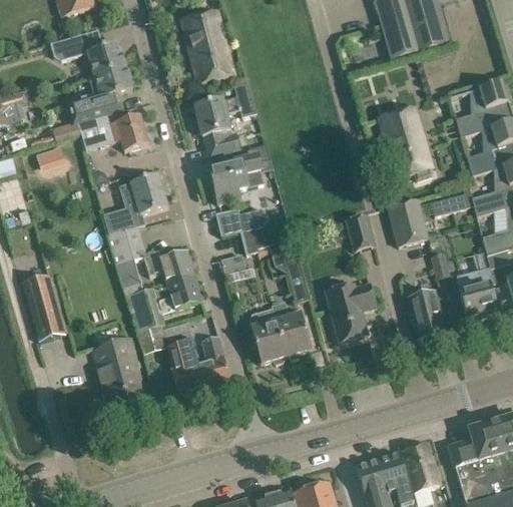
[(58,0),(62,15),(75,11),(95,6),(93,0),(58,0)]
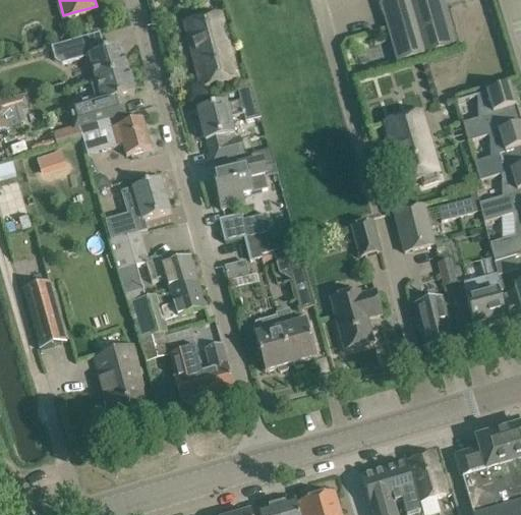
[(425,49),(411,0),(380,0),(397,58),(425,49)]
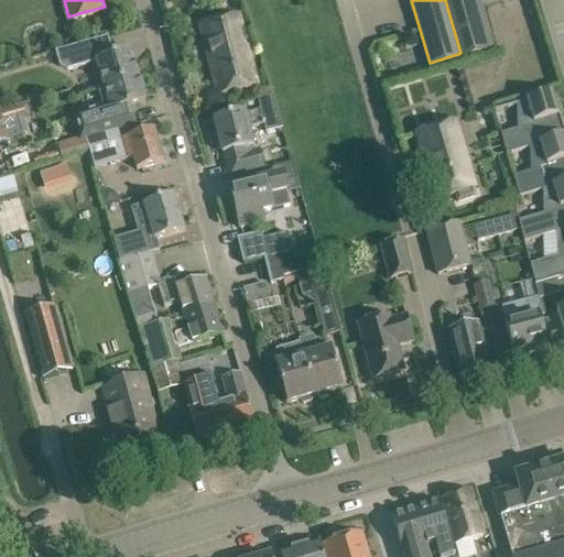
[(445,0),(461,53),(492,44),(491,43),(487,44),(475,0),(445,0)]
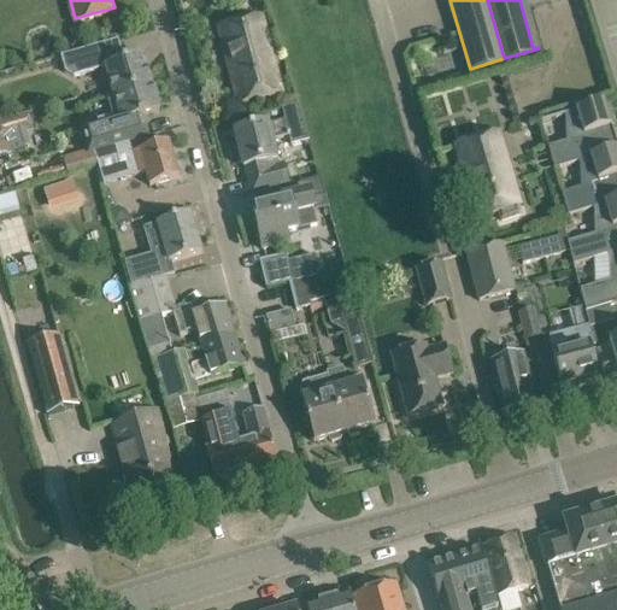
[(238,99),(260,92),(281,87),(260,11),(240,16),(217,22),(238,99)]
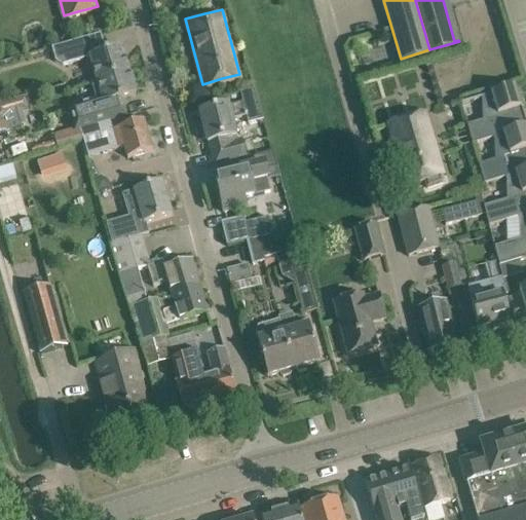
[(89,53),(97,76),(127,66),(120,42),(105,47),(100,30),(51,44),(55,58),(63,61),(89,53)]
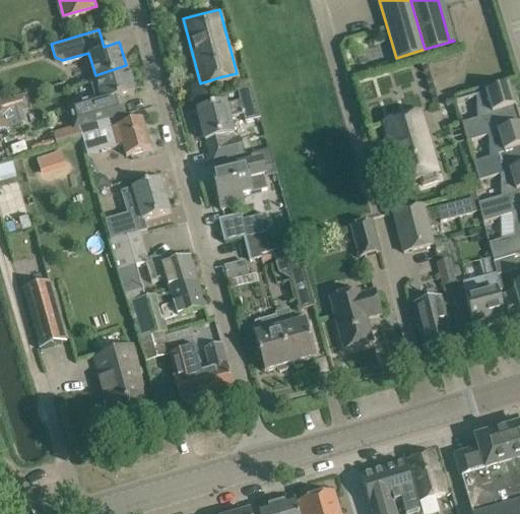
[(66,102),(72,124),(78,122),(78,124),(108,116),(125,111),(121,93),(134,89),(126,65),(95,75),(90,76),(95,93),(66,102)]
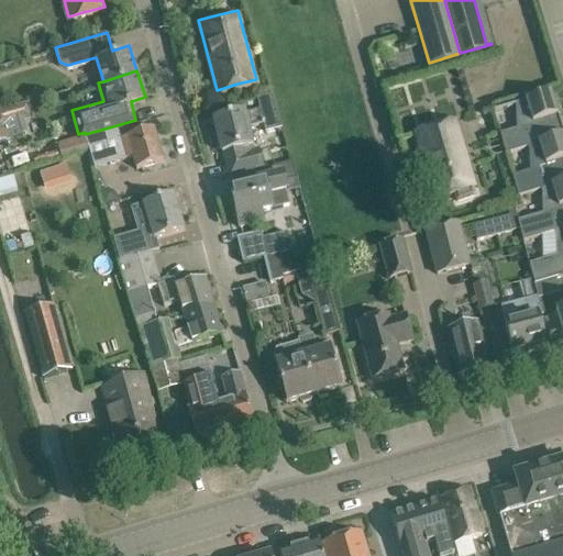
[(505,148),(527,142),(554,134),(549,113),(556,110),(550,90),(551,90),(550,87),(549,87),(549,88),(514,99),(515,104),(516,124),(499,129),(505,148)]
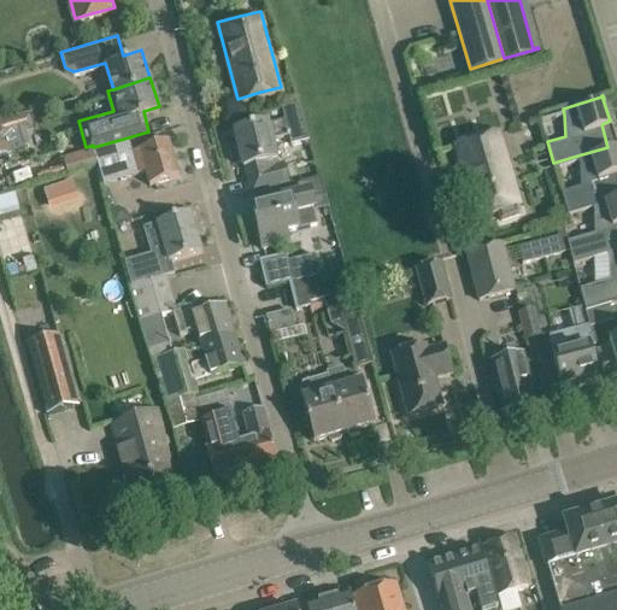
[(257,121),(234,127),(242,162),(244,162),(246,169),(251,168),(256,188),(278,182),(287,181),(288,180),(283,159),(277,160),(271,136),(289,132),(292,139),(307,135),(298,99),(281,104),(285,115),(268,119),(266,118),(257,121)]
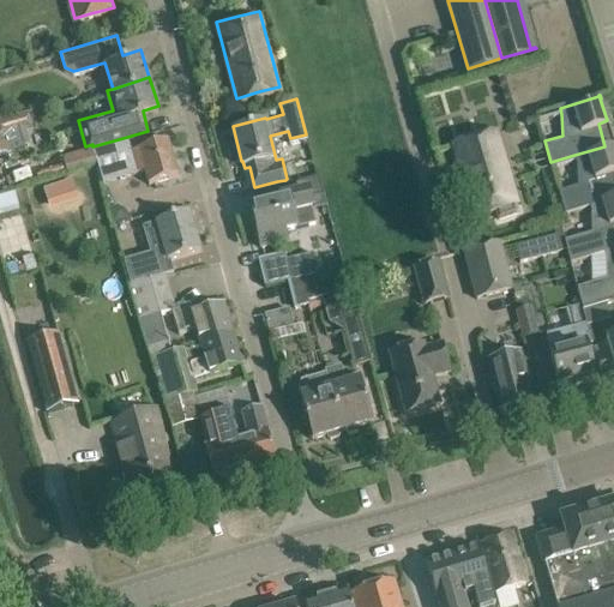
[(5,119),(0,119),(0,130),(4,130),(5,134),(10,133),(13,144),(24,142),(20,127),(32,124),(28,107),(2,114),(5,119)]
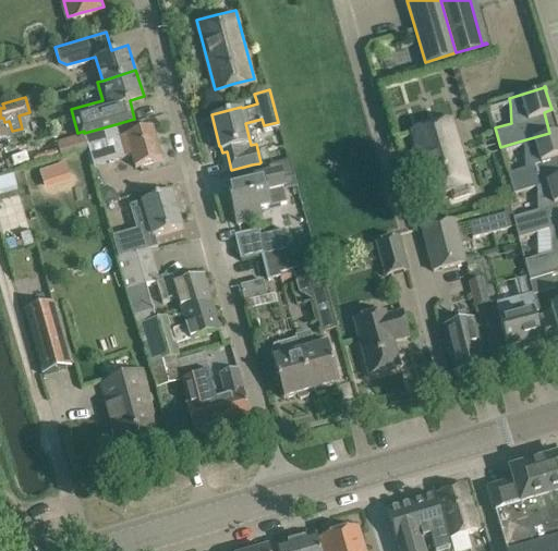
[(2,103),(0,105),(0,135),(4,135),(5,138),(14,136),(12,131),(9,121),(4,122),(3,118),(0,118),(0,108),(4,108),(2,103)]
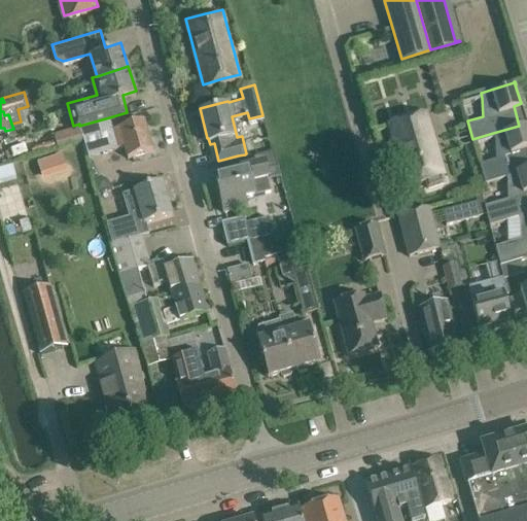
[(407,182),(426,176),(443,171),(424,109),(388,119),(407,182)]
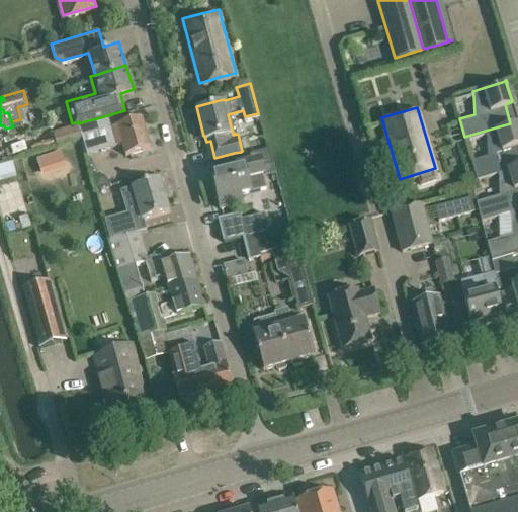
[(78,123),(82,135),(86,150),(121,139),(125,151),(150,144),(141,114),(109,123),(107,115),(78,123)]
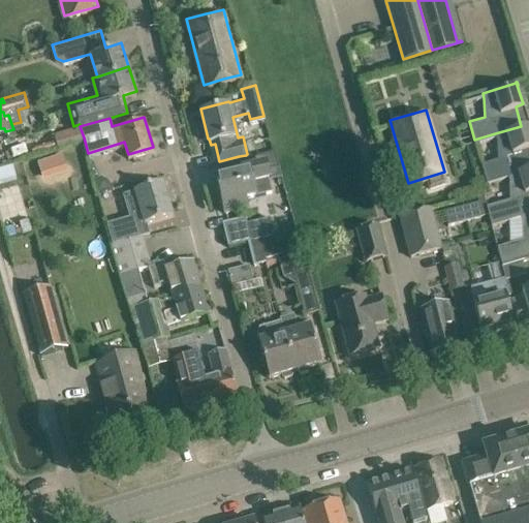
[(487,180),(507,174),(528,166),(528,150),(528,146),(528,145),(528,124),(528,123),(521,126),(495,133),(496,140),(497,156),(481,161),(487,180)]
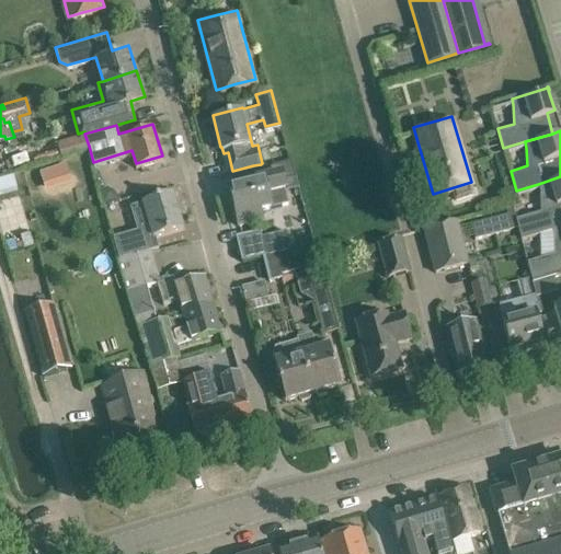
[(78,134),(57,139),(59,146),(61,153),(61,154),(89,146),(84,134),(84,131),(78,134)]
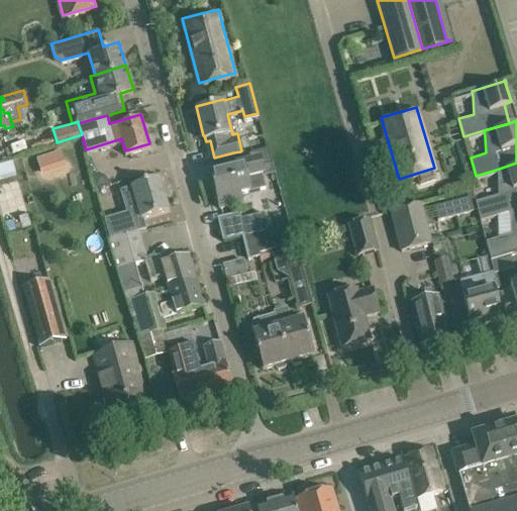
[(266,144),(241,150),(240,151),(242,160),(211,168),(220,205),(241,200),(238,190),(266,184),(261,161),(270,159),(266,144)]
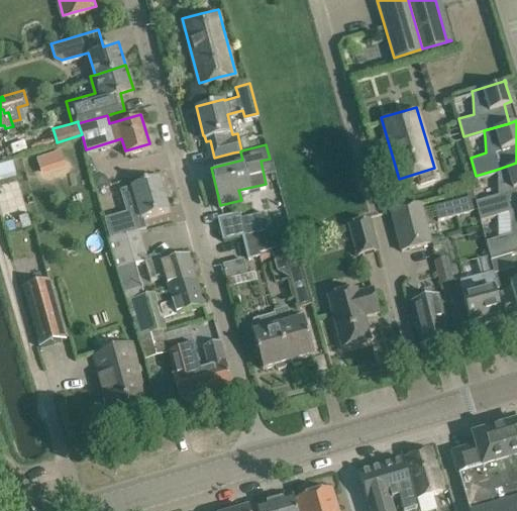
[(62,147),(36,156),(40,166),(65,158),(62,147)]
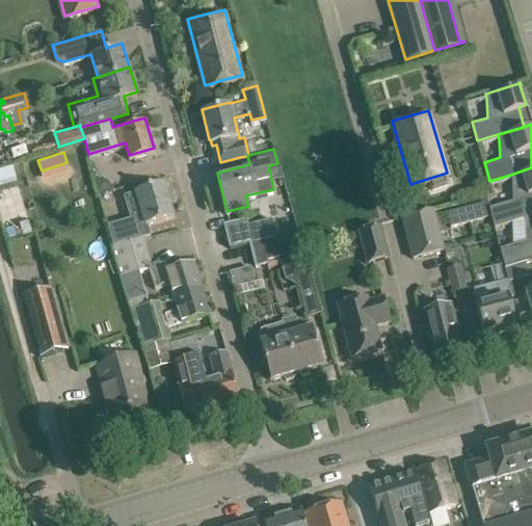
[(531,167),(510,175),(511,180),(512,198),(488,205),(494,224),(523,214),(531,211),(531,167)]
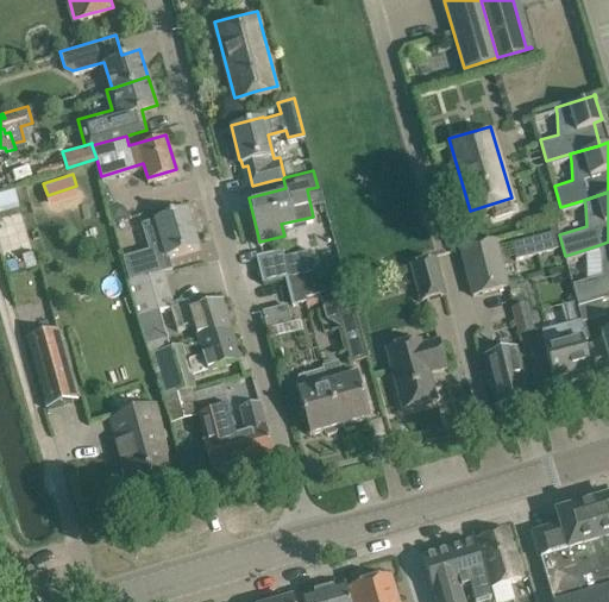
[(117,200),(107,202),(112,218),(127,213),(125,205),(117,200)]
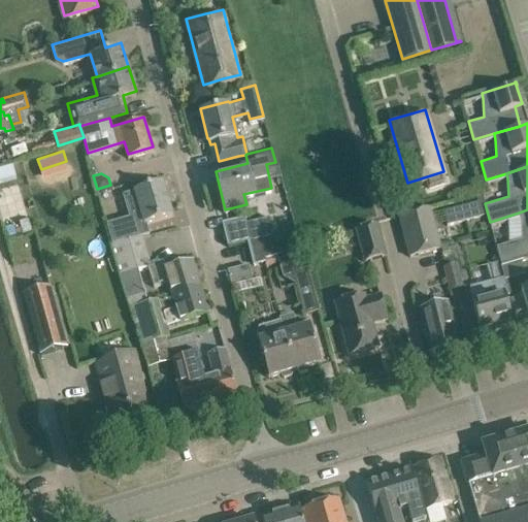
[(106,219),(105,220),(111,239),(111,240),(112,240),(131,235),(141,232),(149,230),(149,229),(147,229),(145,220),(144,220),(145,219),(152,218),(171,211),(162,178),(146,183),(134,186),(134,187),(134,188),(124,191),(130,214),(107,221),(106,219)]
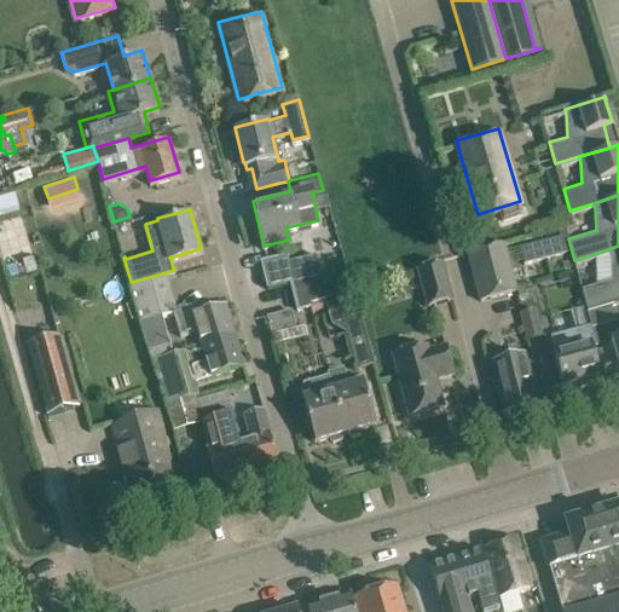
[(525,259),(563,248),(559,231),(520,242),(525,259)]
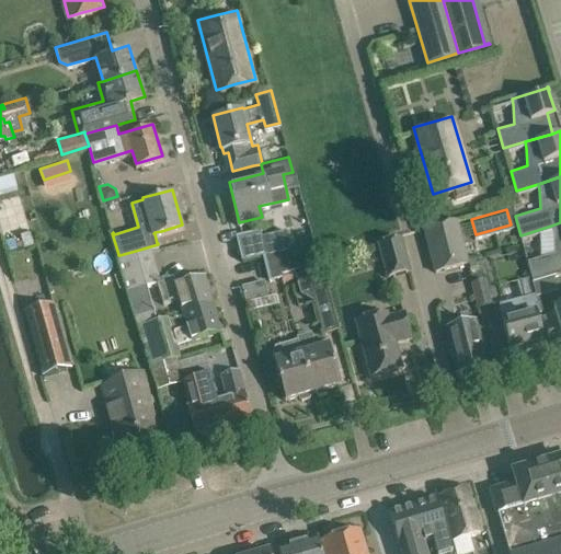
[(435,268),(456,263),(468,258),(457,217),(423,226),(435,268)]
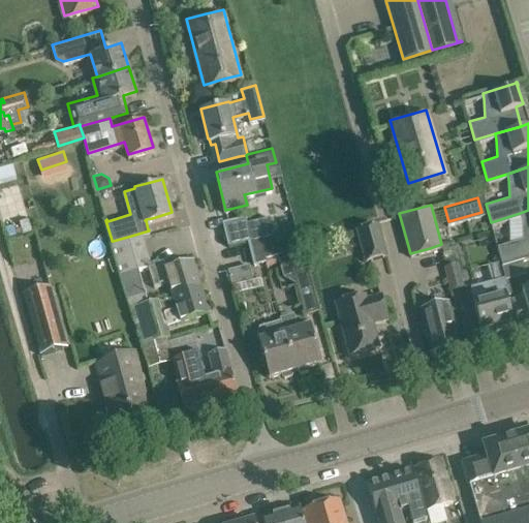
[(501,263),(528,253),(528,210),(520,213),(521,219),(522,237),(496,243),(501,263)]
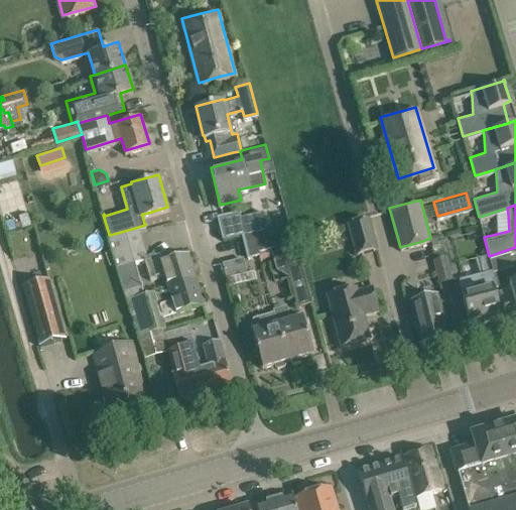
[(257,235),(268,231),(267,225),(262,208),(238,214),(242,231),(256,228),(257,235)]
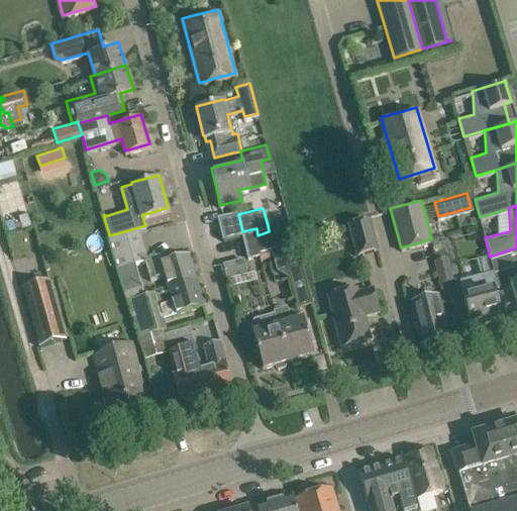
[(356,251),(377,246),(368,216),(348,222),(356,251)]
